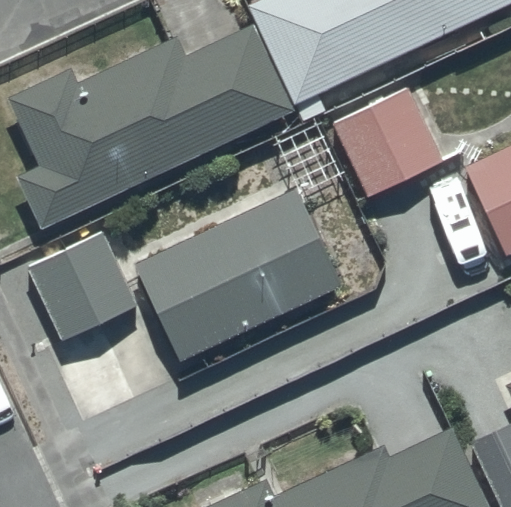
[(510,0),(257,0),(248,5),(294,104),(510,2),(510,0)]
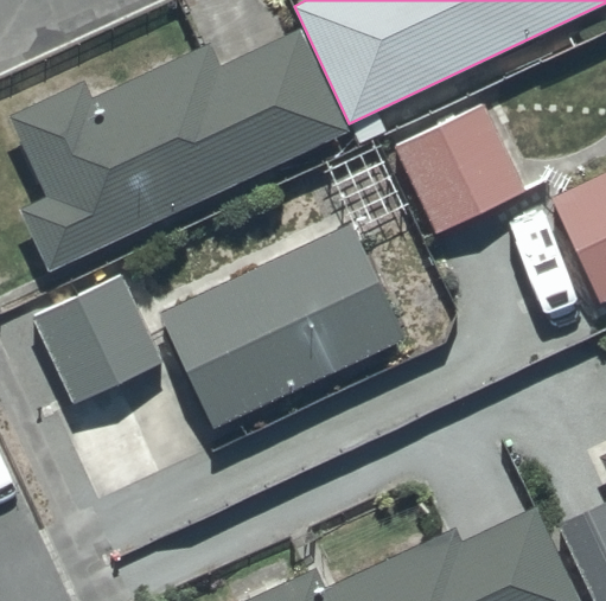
[(49,272),(348,133),(299,27),(218,65),(209,45),(93,100),(85,82),(10,117),(46,198),(20,210),(49,272)]
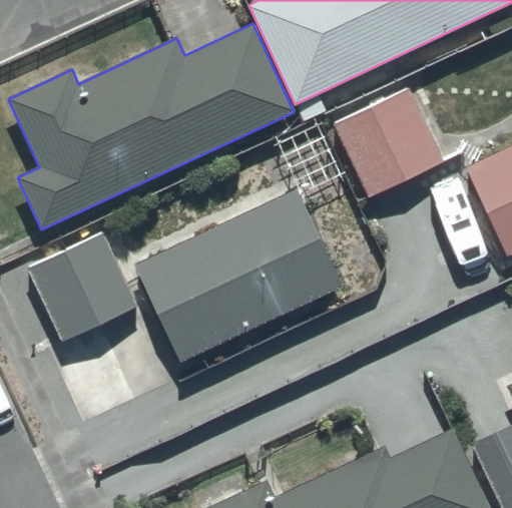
[(409,88),(334,123),(369,197),(444,162),(409,88)]
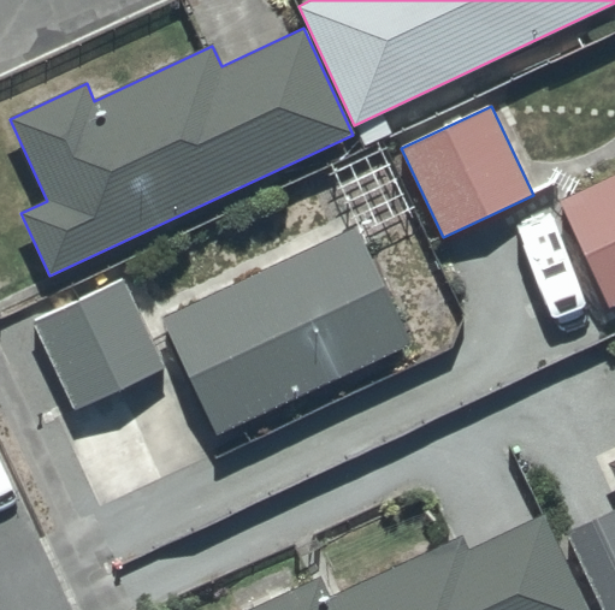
[(614,172),(559,200),(608,309),(614,306),(614,172)]
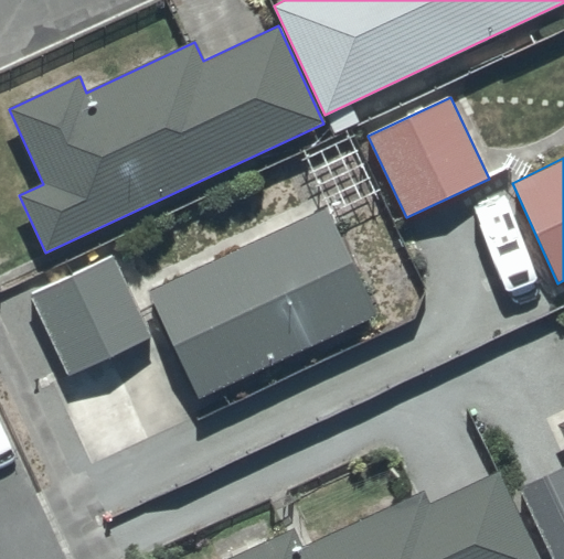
[(149,292),(197,398),(373,318),(325,212),(149,292)]
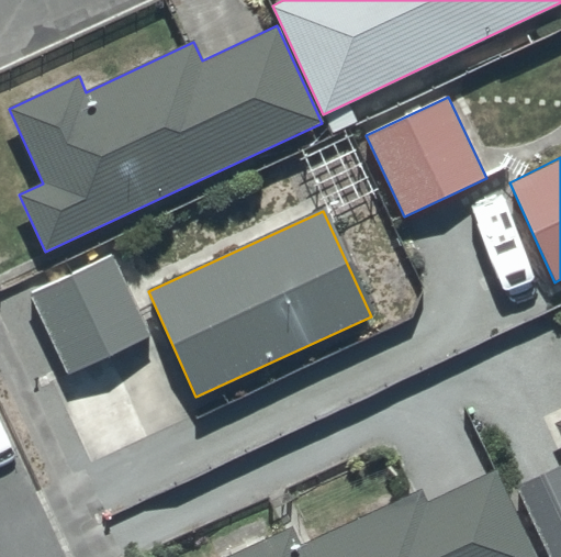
[(113,259),(29,298),(65,378),(150,340),(113,259)]
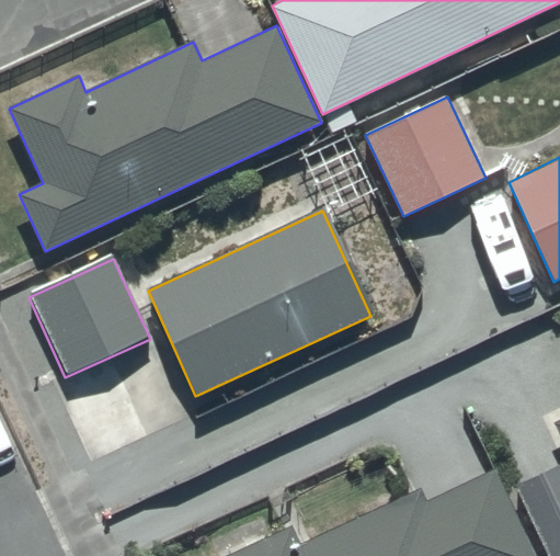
[(559,464),(515,485),(547,555),(559,555),(559,421),(555,423),(559,435),(559,464)]
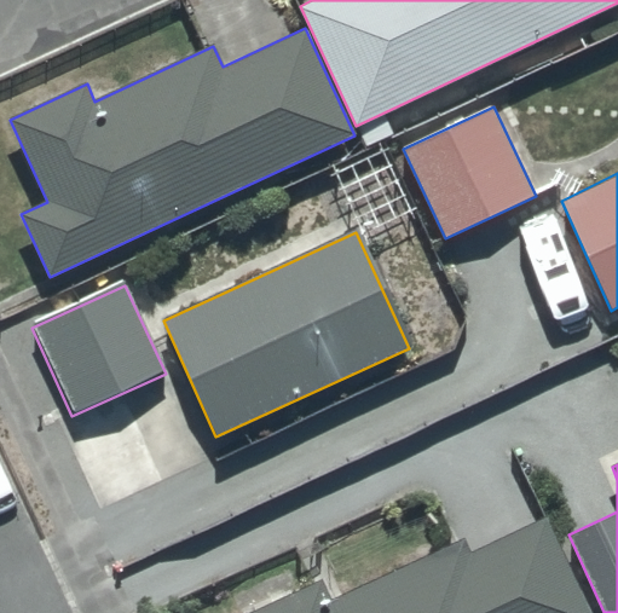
[(322,579),(246,612),(588,612),(547,519),(468,554),(465,543),(331,601),(322,579)]
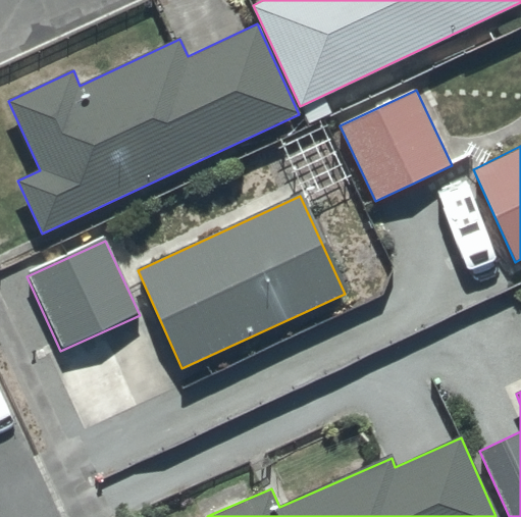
All buildings are outlined.
